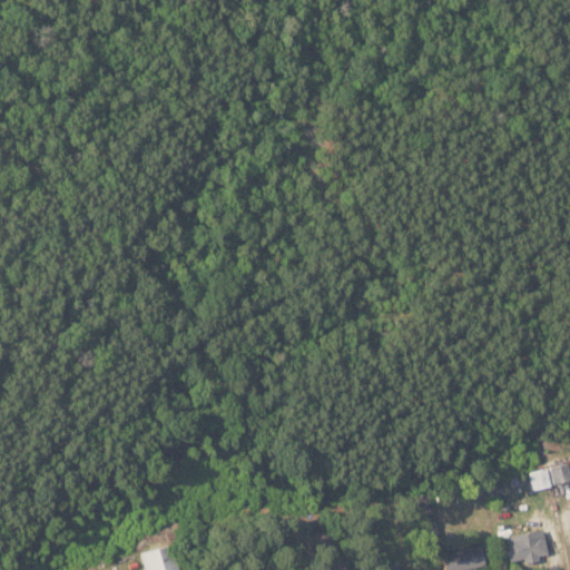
[(569,480),(569,477),(568,463),(550,465),(552,483),(569,480)]
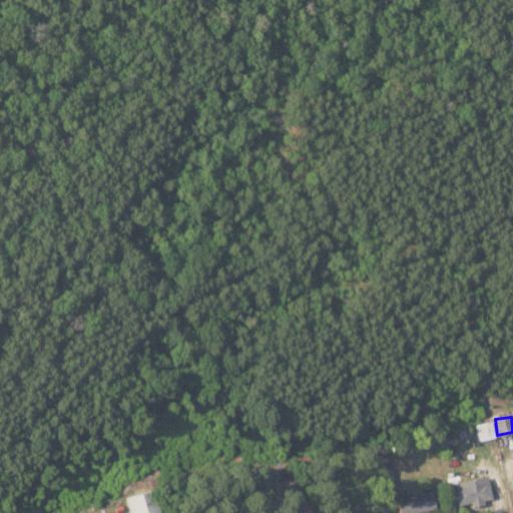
[(479,440),(495,438),(493,421),(477,423),(479,440)]
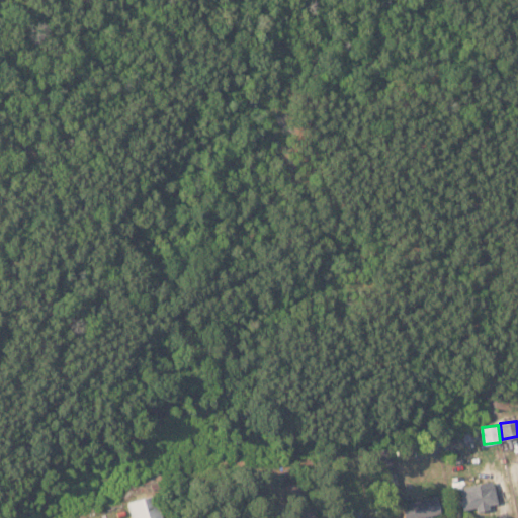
[(464,512),(498,504),(492,480),(459,488),(464,512)]
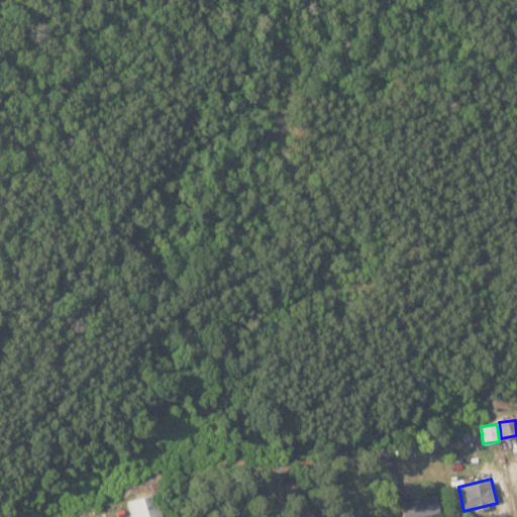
[(127,501),(131,516),(162,516),(156,494),(127,501)]
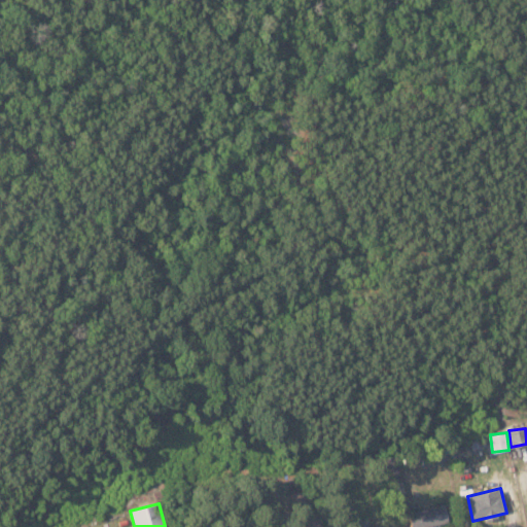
[(411,526),(425,526),(448,522),(444,503),(408,512),(411,526)]
